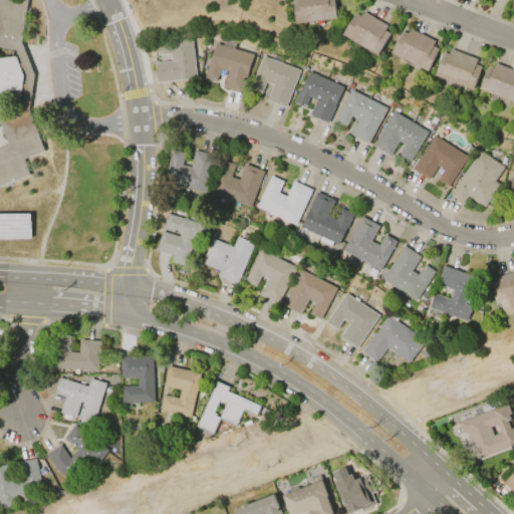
[(0,0),(26,0),(20,41),(34,72),(28,106),(43,148),(23,156),(29,172),(0,183),(0,0)]
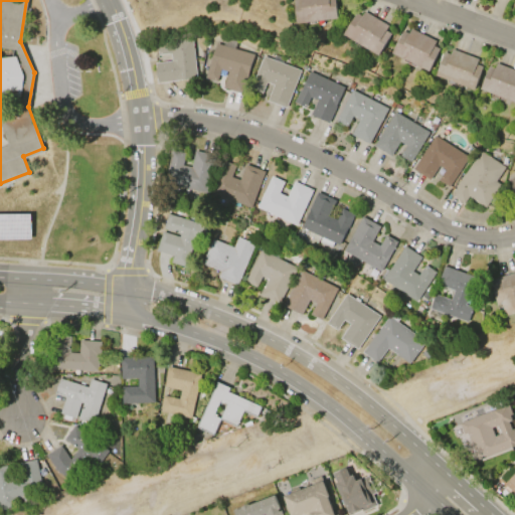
[(335,0),(338,18),(297,23),(294,0),(335,0)]
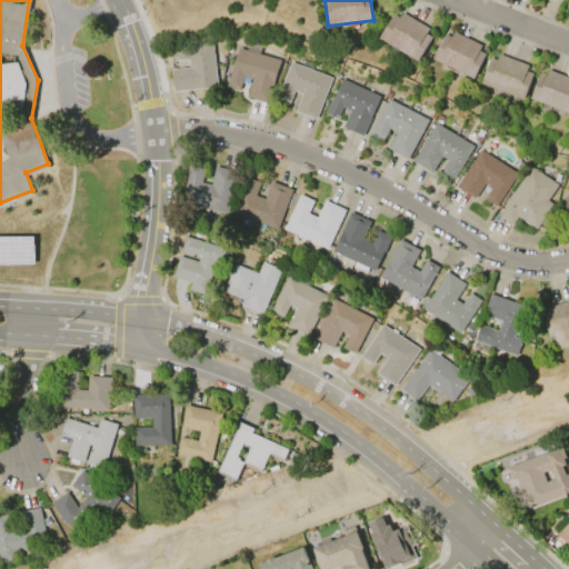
[(420,60),(380,38),(393,15),(400,18),(402,13),(429,29),(427,35),(432,38),(420,60)]
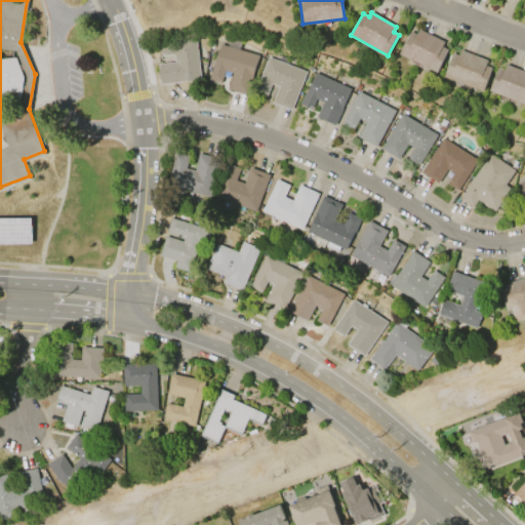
[(438,72),(399,54),(409,31),(416,35),(418,30),(444,42),(442,47),(448,50),(438,72)]
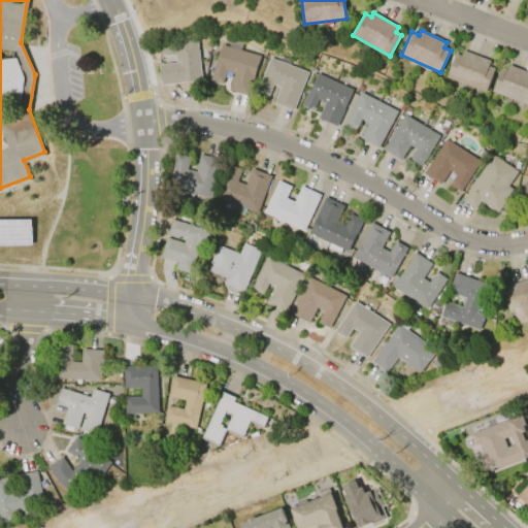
[(259,55),(248,96),(228,91),(232,74),(224,71),(221,83),(209,79),(220,44),(227,46),(230,38),(241,41),(239,50),(259,55)]
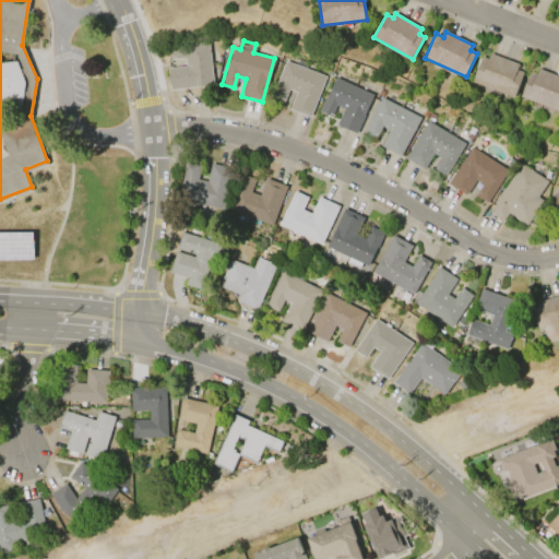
[(169,46),(207,42),(212,84),(170,90),(168,68),(186,66),(185,58),(171,59),(169,46)]
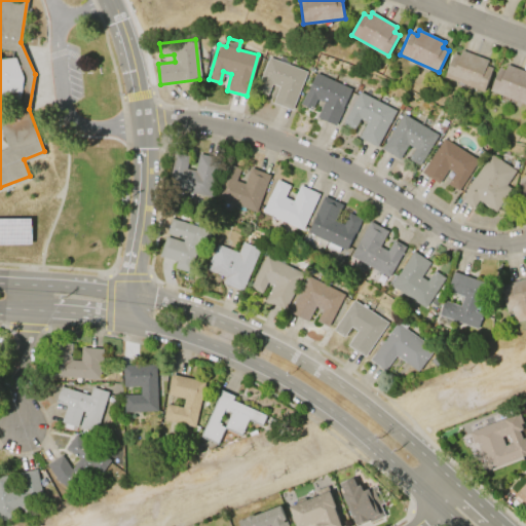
[(484,91),(444,77),(452,52),(459,55),(461,50),(487,60),(485,66),(492,68),(484,91)]
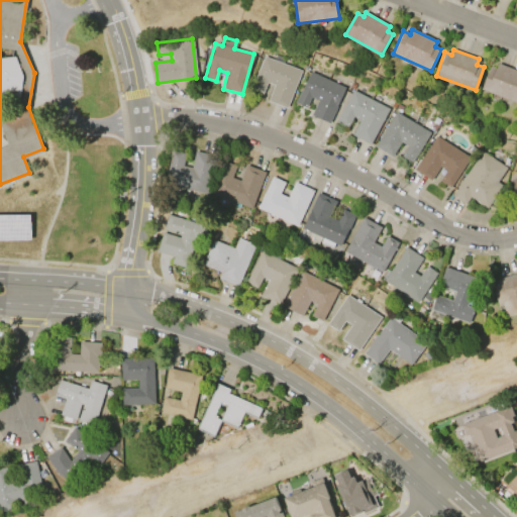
[(250,89),(262,56),(272,59),(273,55),(283,59),(281,63),(300,70),(287,107),(268,101),(273,85),(267,82),(263,93),(250,89)]
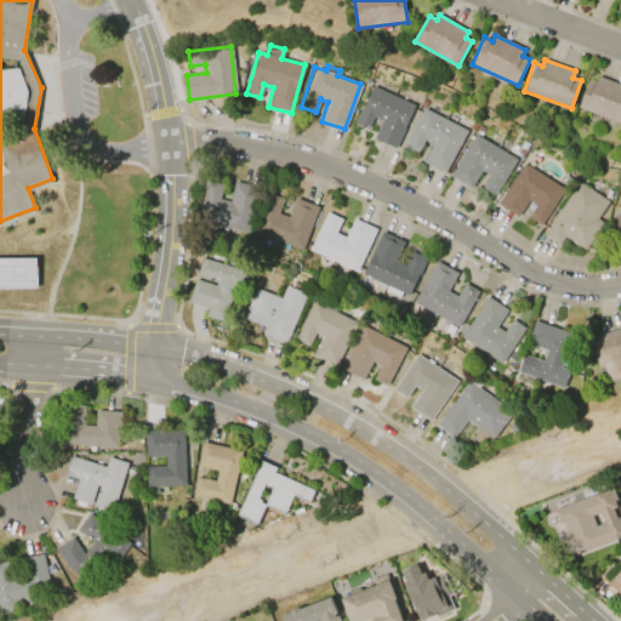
[(620,123),(577,108),(588,80),(596,83),(598,77),(620,85),(620,123)]
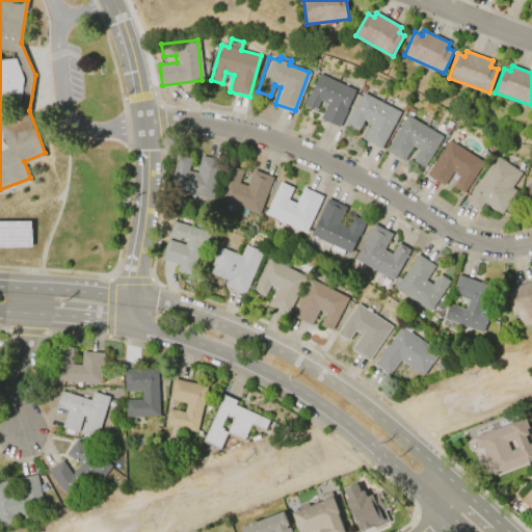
[(318,74),(354,89),(346,108),(347,108),(339,126),(320,117),(327,103),(320,100),(315,110),(303,105),(310,91),(310,92),(318,74)]
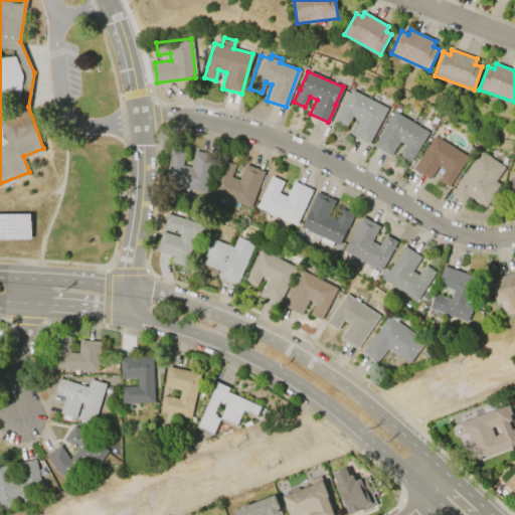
[(337,121),(353,90),(386,107),(385,108),(388,110),(371,144),(353,134),(360,120),(353,116),(348,127),(337,121)]
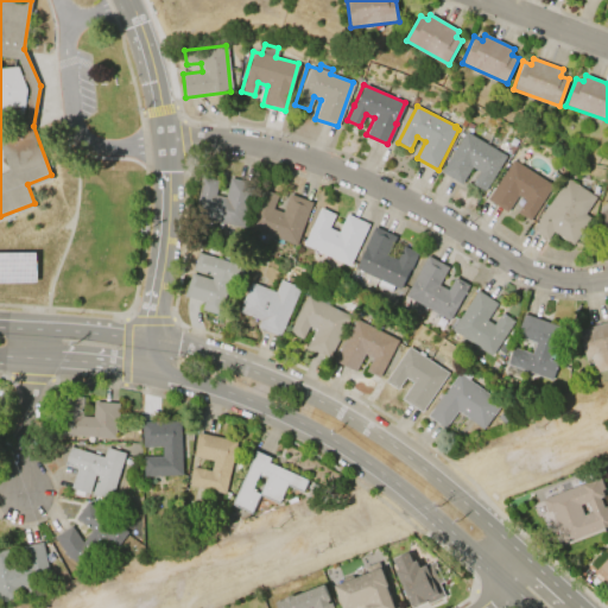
[(443,172),(467,132),(507,156),(487,190),(475,183),(482,172),(474,168),(464,184),(443,172)]
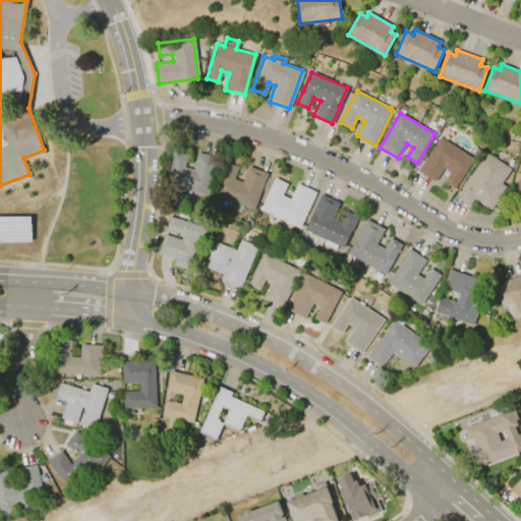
[(418,171),(440,136),(475,159),(456,189),(445,182),(451,172),(445,168),(436,182),(418,171)]
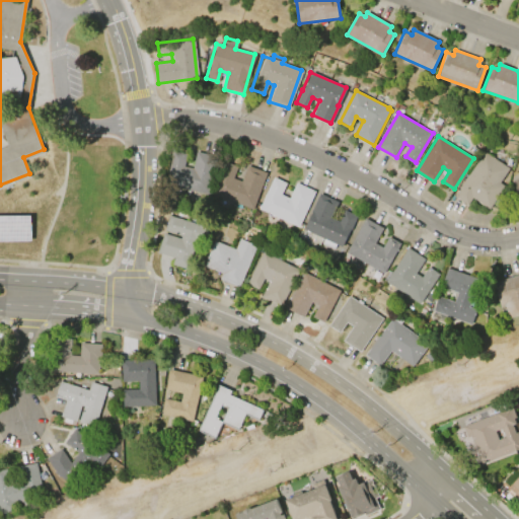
[(186,166),(195,168),(198,151),(218,156),(210,195),(167,186),(174,151),(189,154),(186,166)]
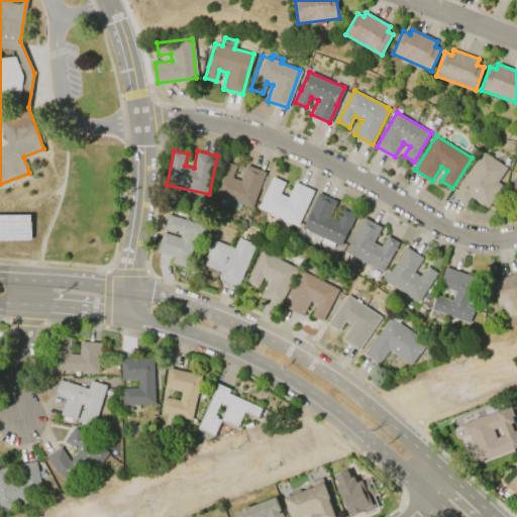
[(453,196),(482,152),(494,160),(497,156),(502,159),(499,163),(507,169),(497,184),(505,189),(491,210),(472,197),(467,205),(453,196)]
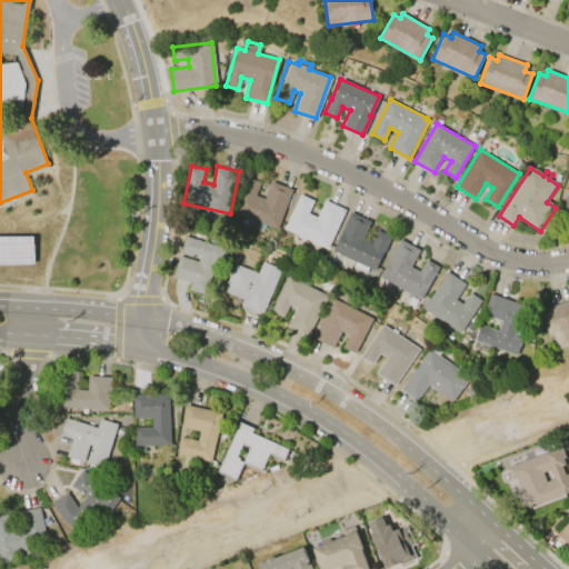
[(235,212),(248,178),(261,182),(256,196),(266,199),(272,182),(293,190),(278,229),(235,212)]
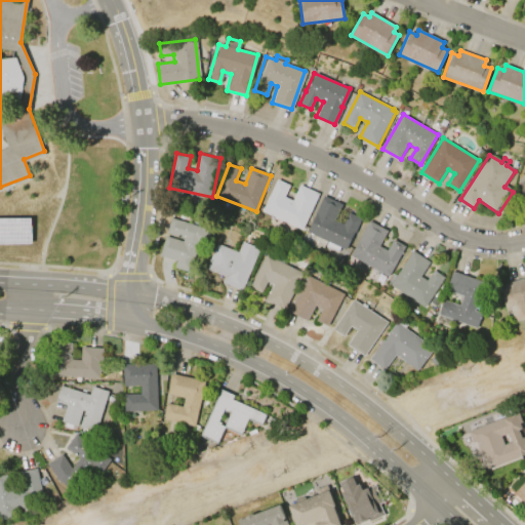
[(318,194),(301,230),(261,211),(277,179),(289,186),(284,197),(292,201),(299,186),(318,194)]
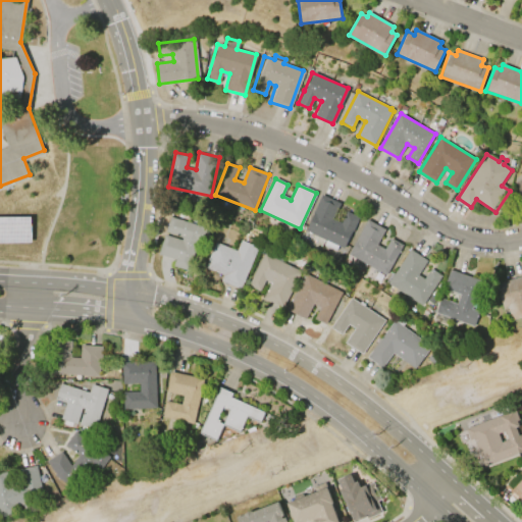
[(325,241),(305,231),(314,212),(313,212),(321,195),(340,203),(332,219),(342,223),(347,212),(359,217),(345,250),(338,247),(336,252),(323,246),(325,241)]
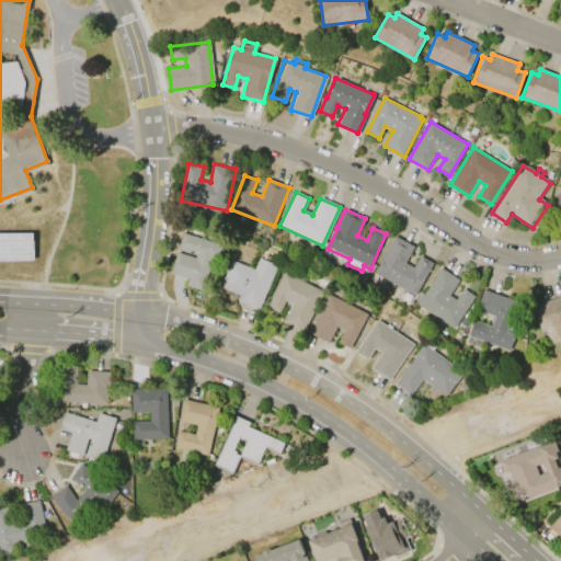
[(0,230),(0,258),(34,258),(33,230),(0,230)]
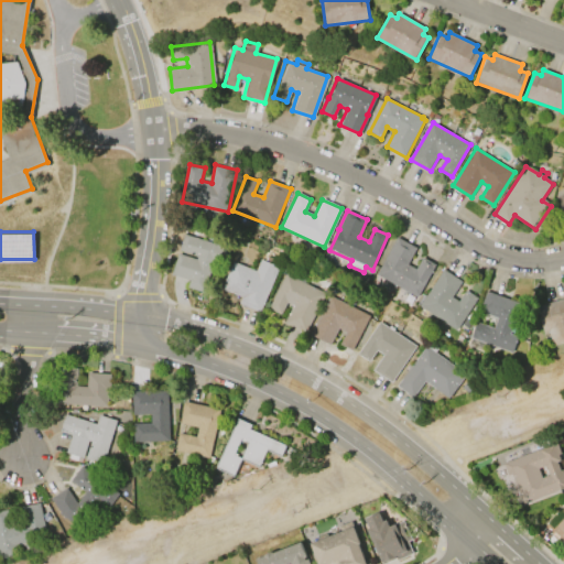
[(183,234),(227,248),(214,289),(205,285),(203,293),(186,288),(188,281),(171,274),(177,253),(195,259),(196,257),(177,250),(183,234)]
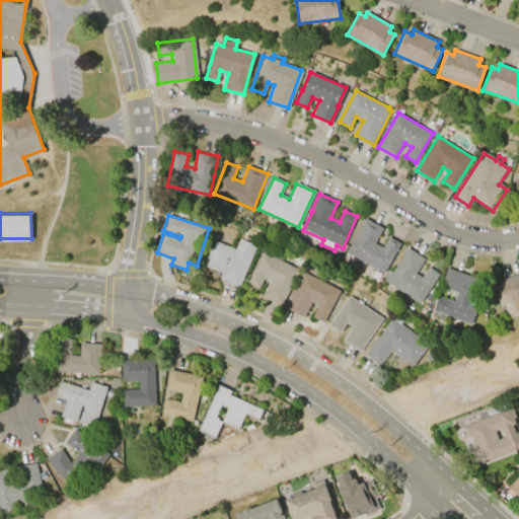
[(384,274),(346,252),(365,218),(383,228),(375,243),(382,247),(388,236),(400,243),(384,274)]
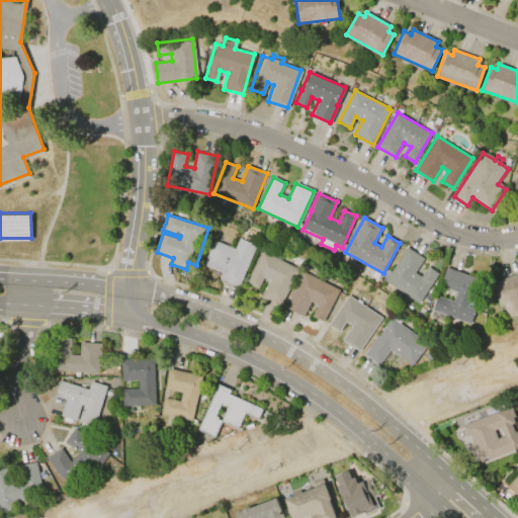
[(212,240),(234,249),(238,238),(255,245),(238,286),(219,279),(222,273),(202,265),(212,240)]
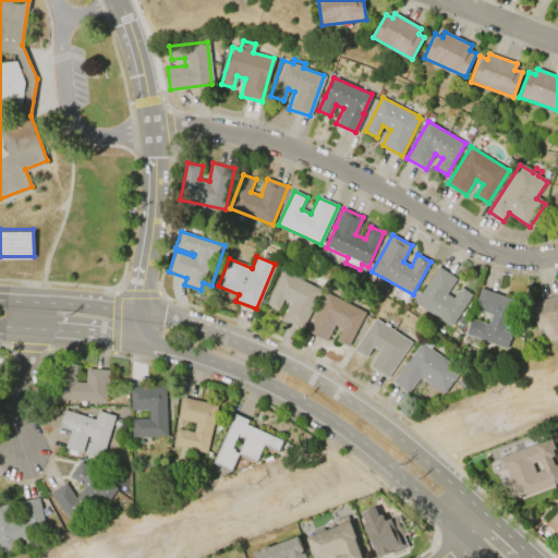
[(450,327),(413,303),(437,266),(457,279),(446,294),(452,299),(460,288),(472,295),(450,327)]
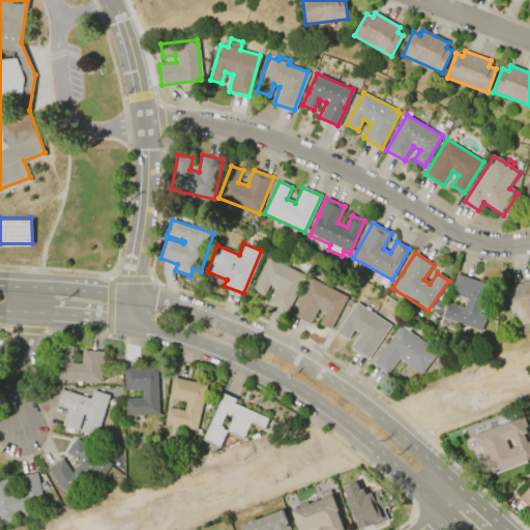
[(287,313),(267,303),(274,288),(268,285),(263,295),(251,289),(267,257),(301,273),(300,274),(304,276),(287,313)]
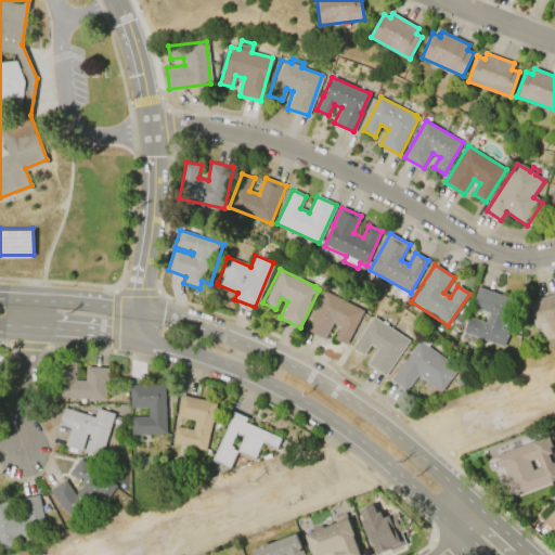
[(512,298),(501,328),(510,332),(504,347),(462,333),(467,317),(485,323),(488,312),(470,307),(478,286),(512,298)]
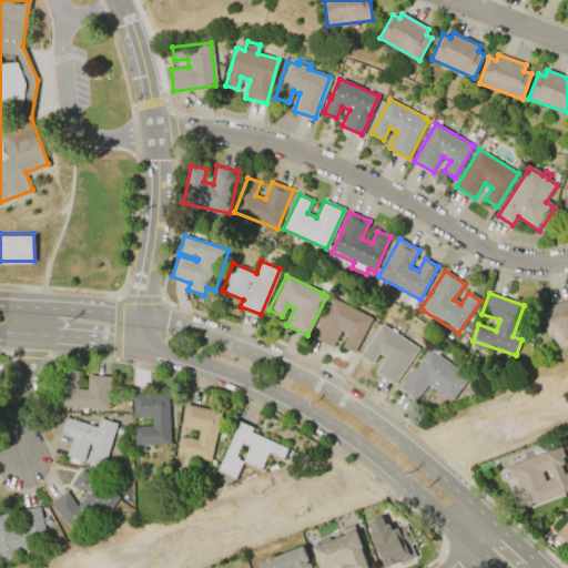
[(312,336),(331,297),(371,317),(354,352),(341,346),(347,334),(340,331),(332,346),(312,336)]
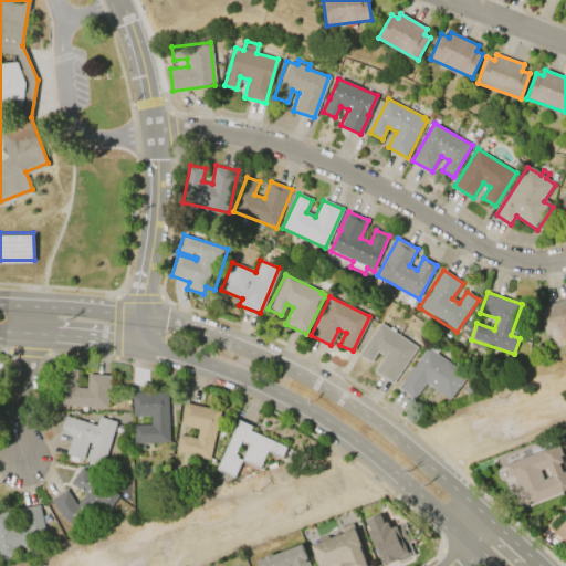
[(565,344),(554,348),(549,332),(544,334),(538,308),(549,306),(548,305),(565,300),(565,344)]
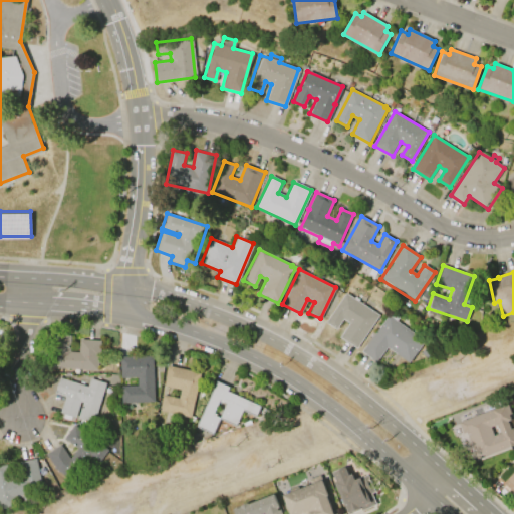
[(324,322),(343,293),(351,298),(354,293),(372,304),(368,310),(377,315),(356,348),(338,337),(347,323),(342,320),(335,329),(324,322)]
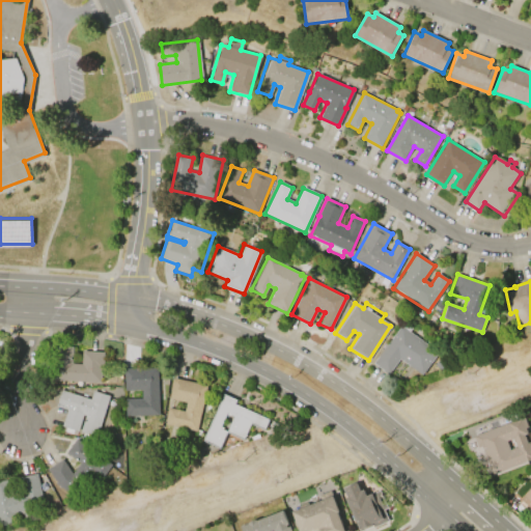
[(372,363),(399,325),(400,326),(404,320),(412,327),(409,332),(438,353),(422,375),(398,359),(388,374),(372,363)]
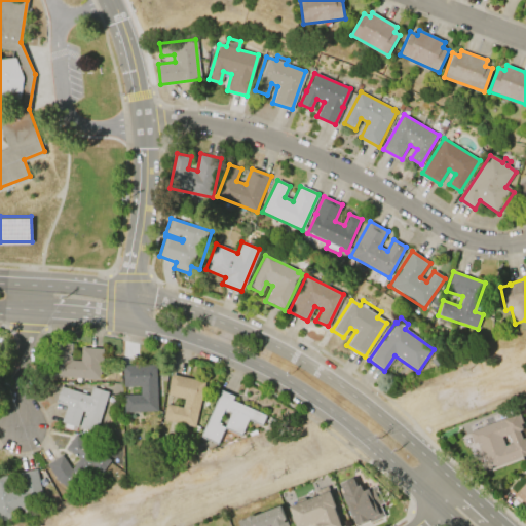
[(82,348),(105,349),(104,367),(102,367),(101,380),(54,377),(57,343),(72,344),(71,361),(81,361),(82,348)]
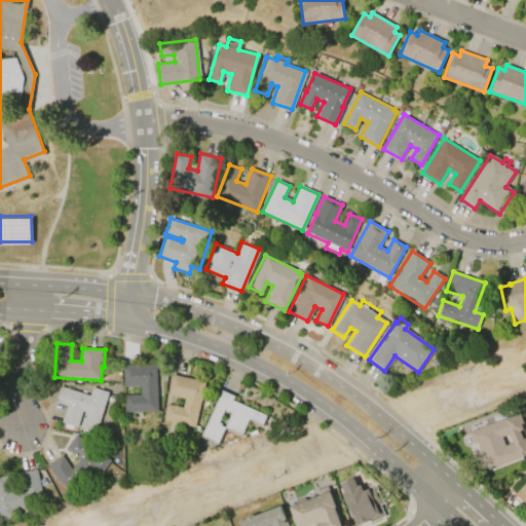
[(123,366),(156,365),(157,412),(124,412),(124,396),(141,396),(141,386),(123,387),(123,366)]
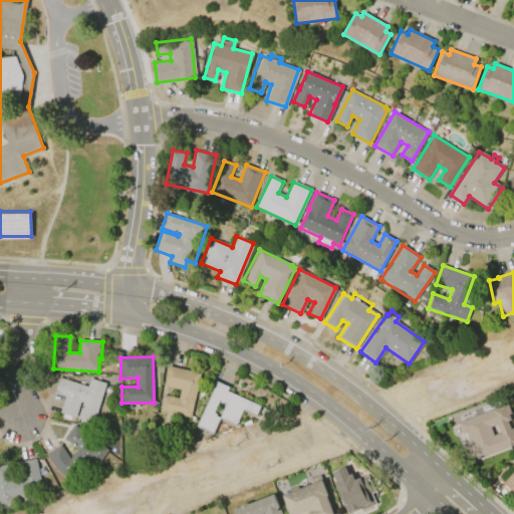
[(169,366),(201,373),(192,418),(160,411),(163,395),(179,399),(181,391),(164,387),(169,366)]
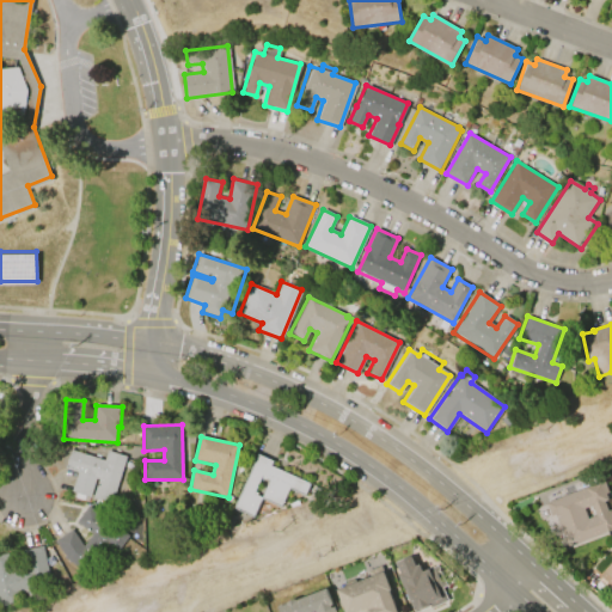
[(127,457),(111,505),(93,499),(99,479),(97,478),(91,497),(72,491),(78,473),(66,469),(72,450),(105,460),(109,451),(127,457)]
